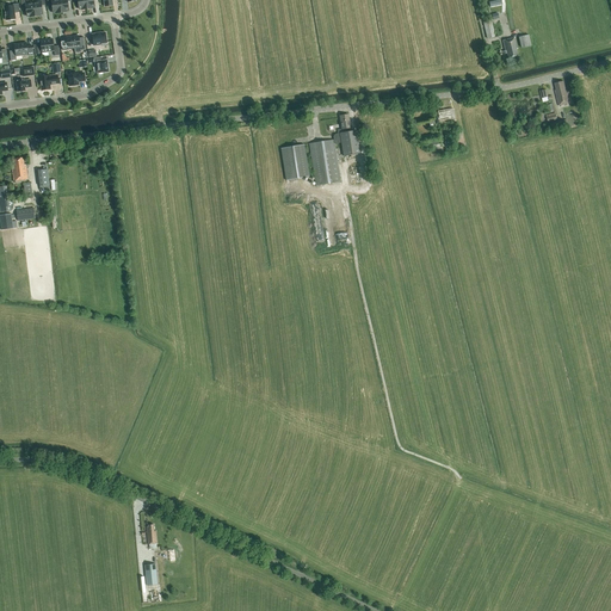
[(30,17),(35,17),(34,2),(25,4),(24,0),(20,0),(22,8),(25,8),(26,17),(30,16),(30,17)]
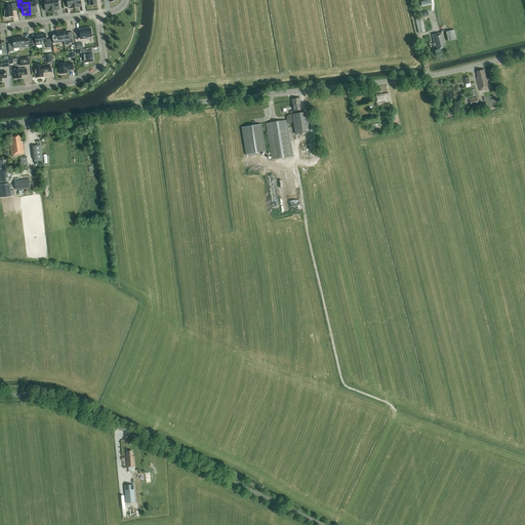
[(34,0),(35,1),(29,2),(30,14),(35,13),(34,12),(37,12),(36,5),(39,4),(38,0),(34,0)]
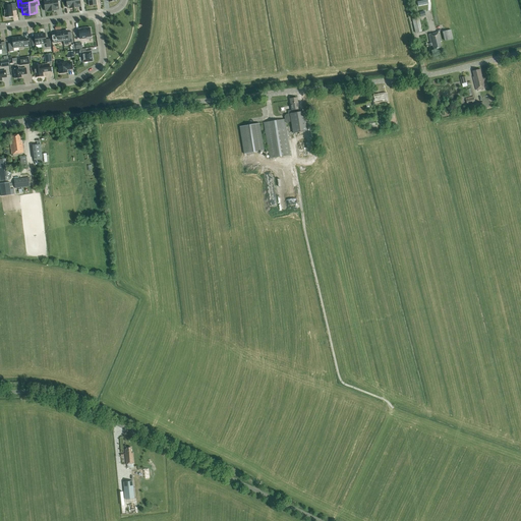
[(48,11),(52,11),(50,0),(44,0),(43,0),(40,0),(41,4),(44,3),(45,11),(48,10),(48,11)]
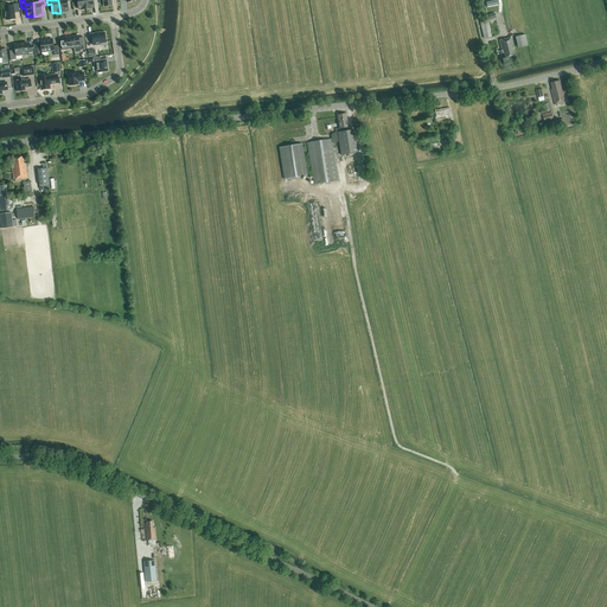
[(58,0),(61,13),(65,12),(65,11),(68,11),(68,2),(71,1),(70,0),(58,0)]
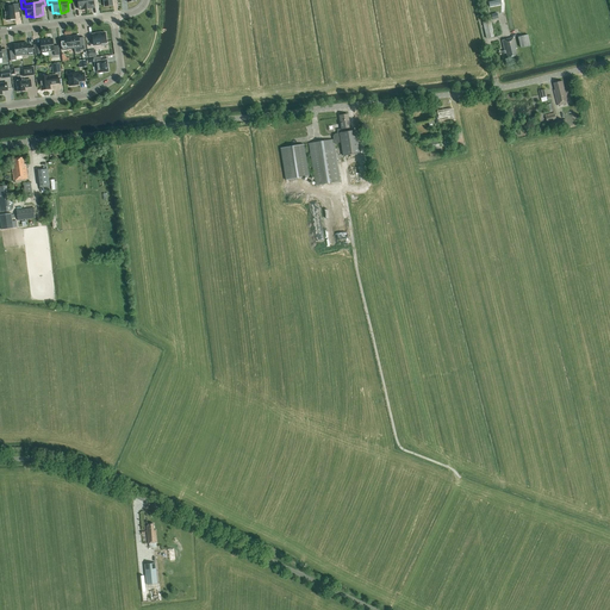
[(81,10),(87,10),(85,0),(73,0),(74,1),(78,0),(79,10),(81,8),(81,10)]
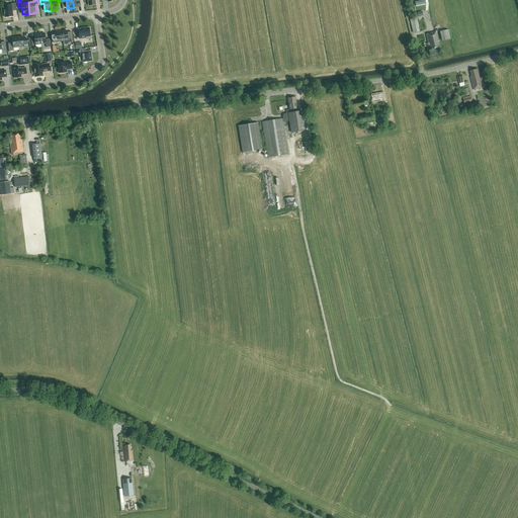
[(11,5),(3,6),(5,17),(13,16),(12,11),(17,10),(15,3),(11,4),(11,5)]
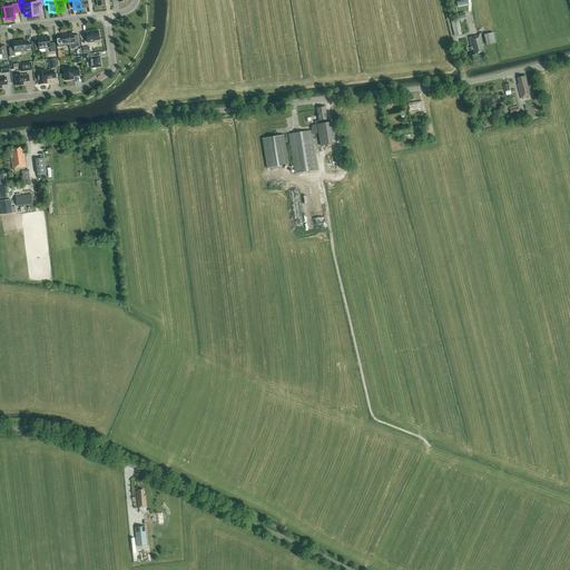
[(458,19),(451,20),(454,36),(462,35),(458,19)]
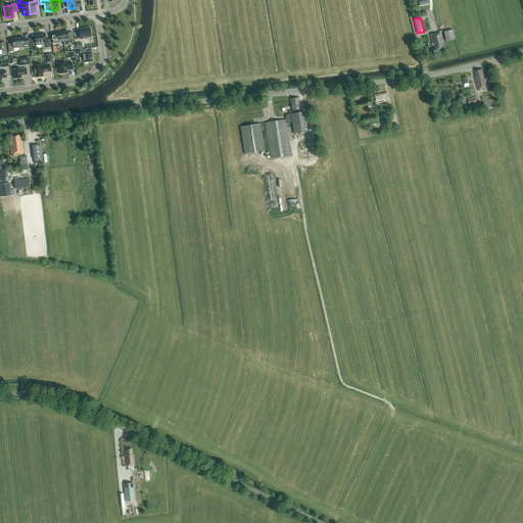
[(86,28),(82,29),(79,30),(80,39),(86,38),(86,37),(91,36),(90,28),(86,29),(86,28)]
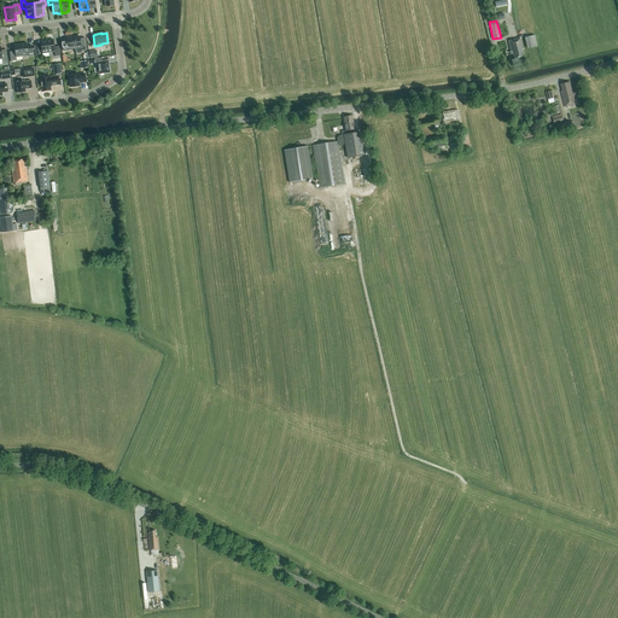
[(535,35),(524,38),(528,48),(537,46),(535,35)]
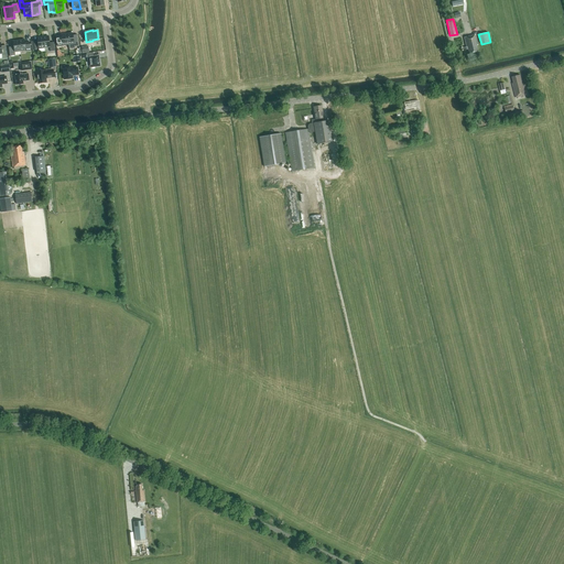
[(73,33),(67,34),(68,45),(68,44),(69,49),(75,49),(75,46),(78,45),(77,34),(73,35),(73,33)]
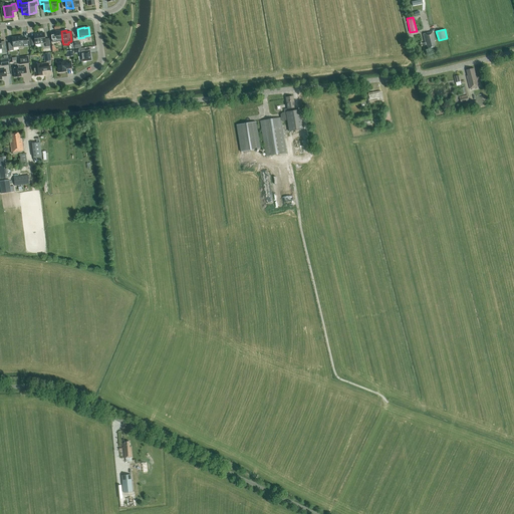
[(55,32),(51,33),(52,42),(56,41),(62,41),(61,31),(55,31),(55,32)]
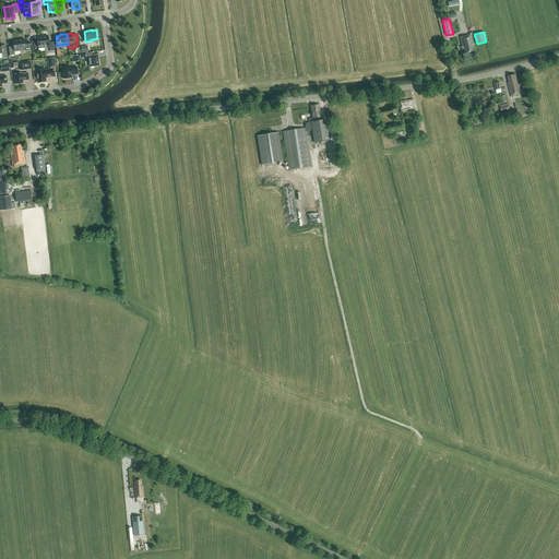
[(462,47),(456,48),(456,50),(464,49),(465,54),(474,51),(473,45),(474,45),(472,35),(471,35),(460,37),(462,47)]
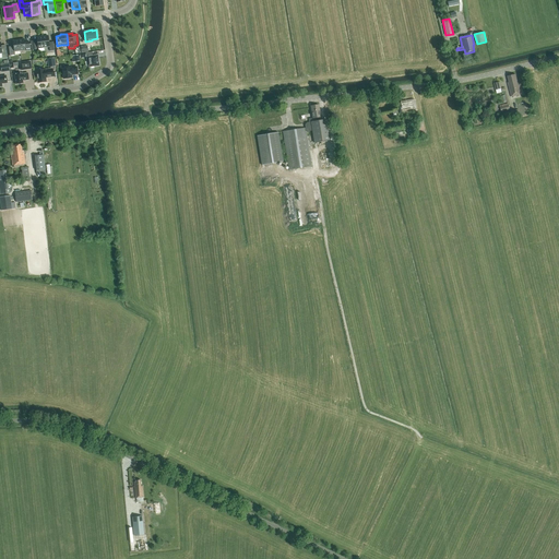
[(48,36),(43,37),(44,47),(49,47),(50,51),(55,50),(54,42),(49,43),(49,42),(48,36)]
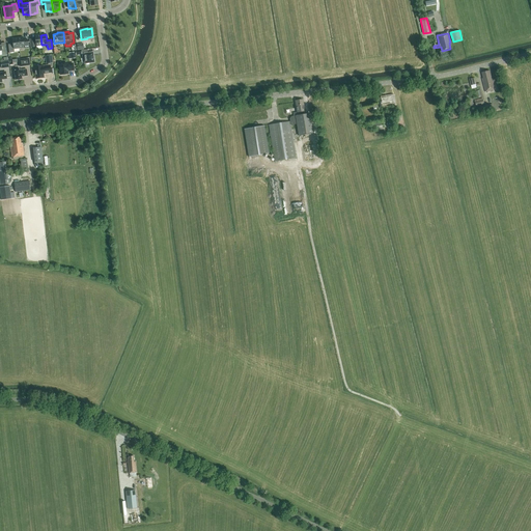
[(23,37),(18,38),(19,49),(24,48),(25,48),(29,48),(28,39),(24,40),(23,37)]
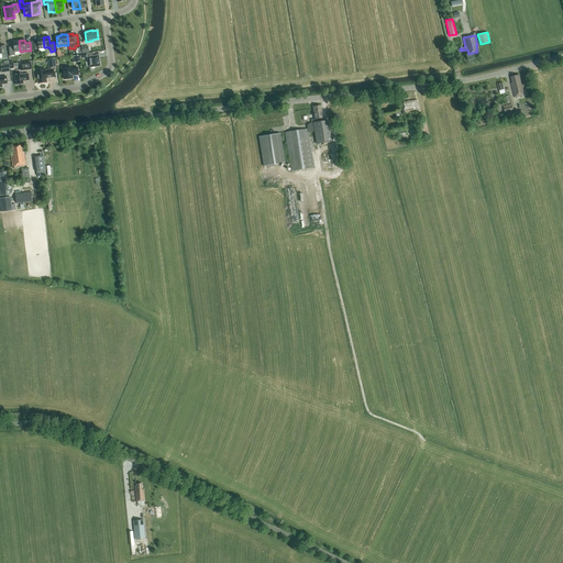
[(13,46),(9,47),(10,56),(15,55),(14,52),(20,52),(19,41),(13,41),(13,46)]
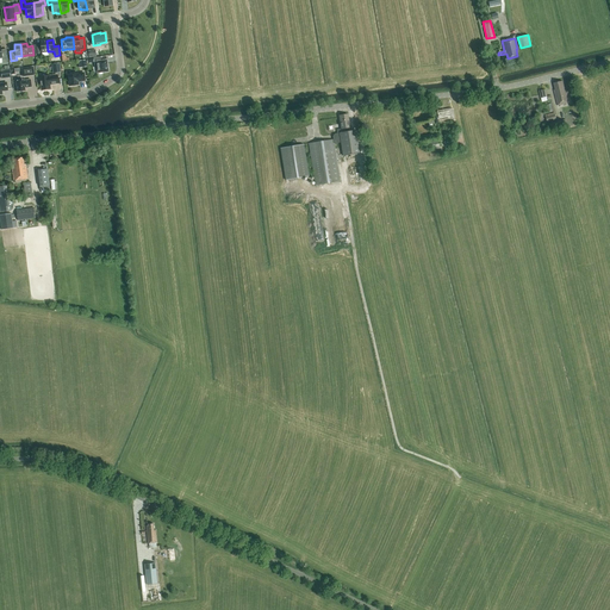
[(100,56),(93,57),(94,66),(97,66),(98,73),(109,72),(107,68),(109,68),(107,64),(106,60),(101,61),(100,56)]
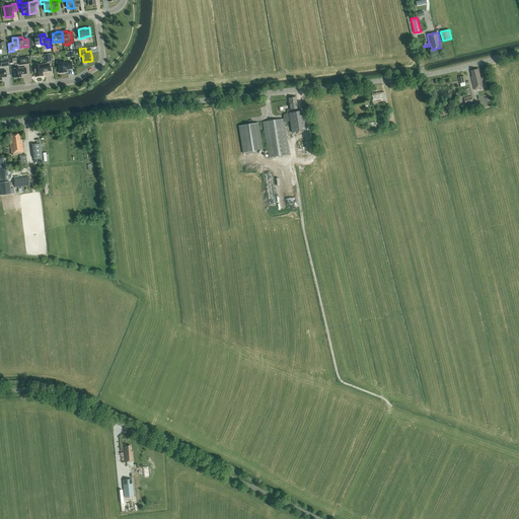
[(18,58),(19,66),(29,64),(28,57),(18,58)]
